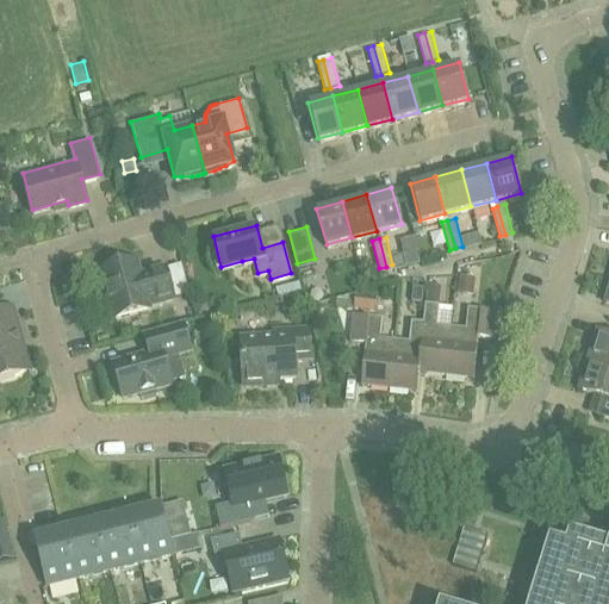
[(418,247),(403,250),(405,262),(421,259),(418,247)]
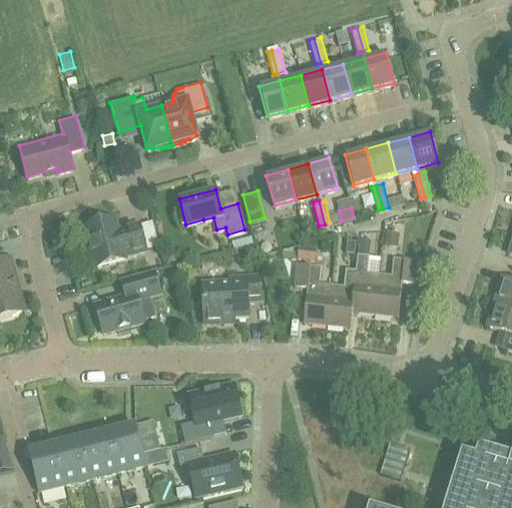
[(156,215),(144,219),(151,245),(163,241),(156,215)]
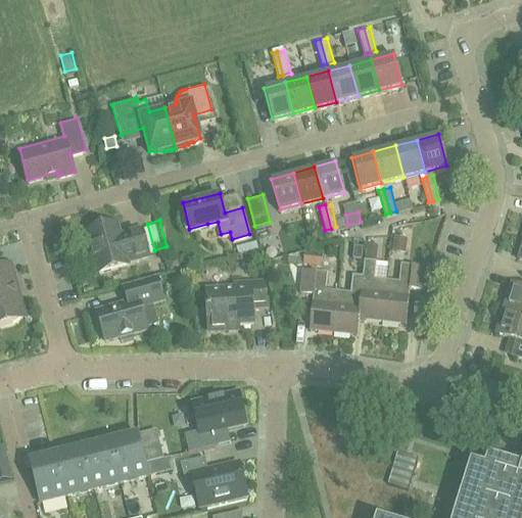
[(148,252),(142,227),(120,232),(116,221),(88,228),(99,270),(127,262),(126,257),(148,252)]
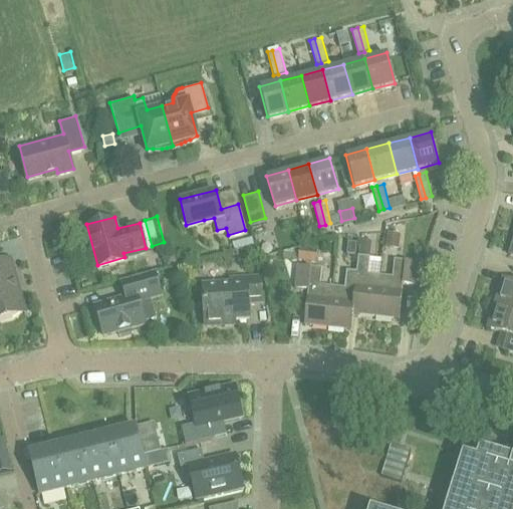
[(397,245),(399,231),(387,229),(385,244),(397,245)]
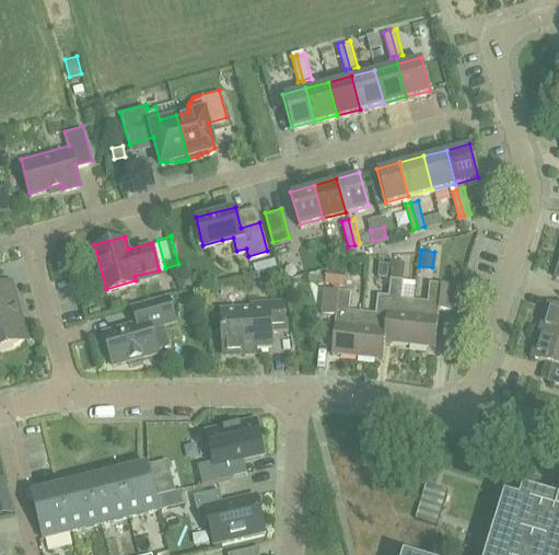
[(274,256),(252,262),(254,269),(276,264),(274,256)]
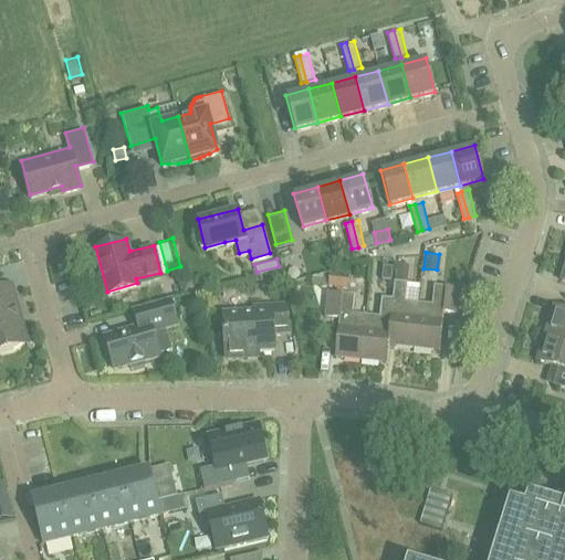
[(406,277),(407,262),(396,261),(394,276),(406,277)]
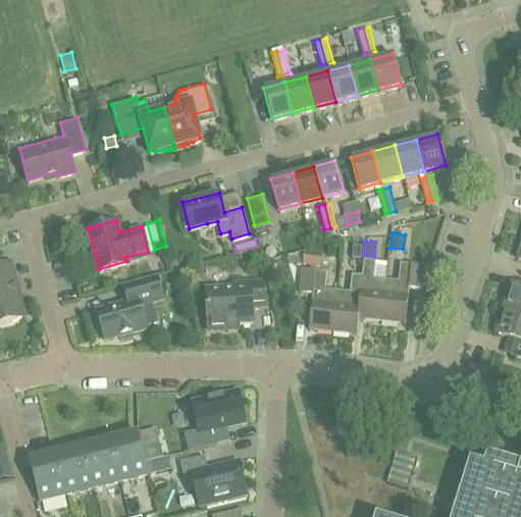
[(353,243),(351,255),(360,256),(361,244),(353,243)]
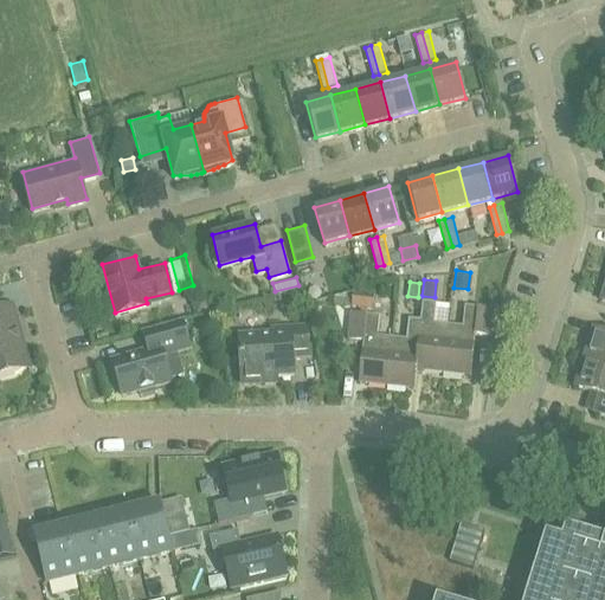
[(87,318),(108,314),(103,288),(82,292),(87,318)]
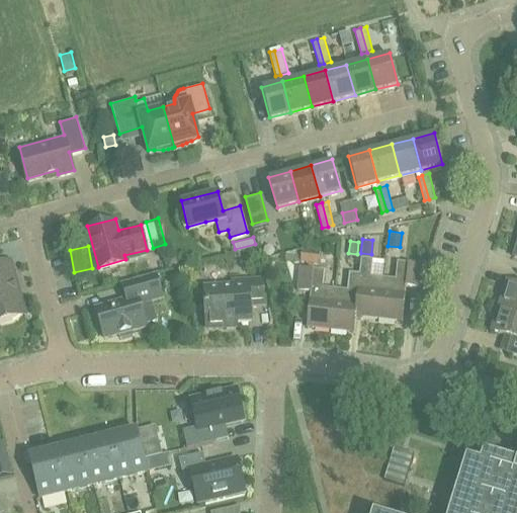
[(245,260),(257,257),(254,246),(242,249),(245,260)]
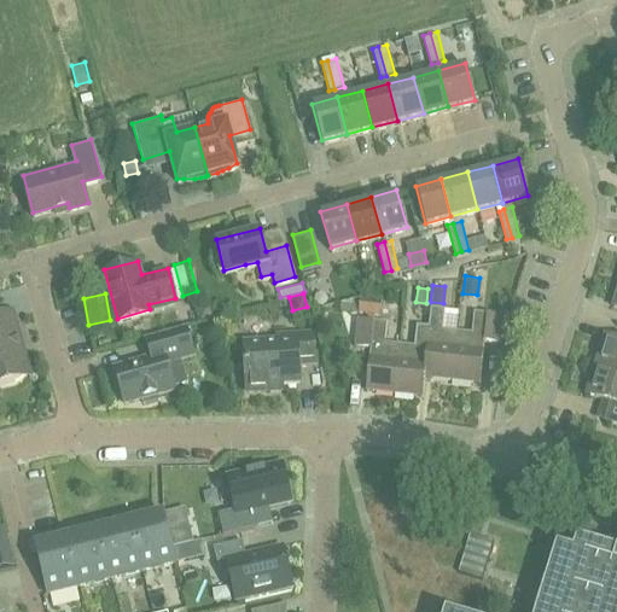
[(379,298),(359,297),(358,310),(378,313),(379,298)]
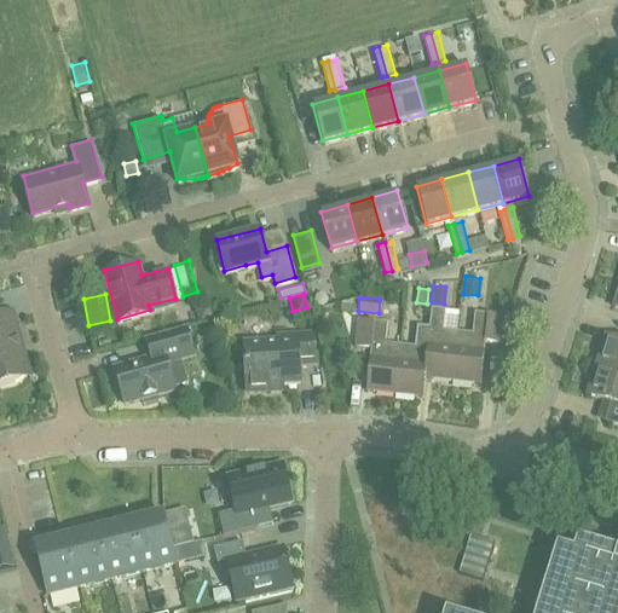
[(213,314),(209,302),(197,305),(201,317),(213,314)]
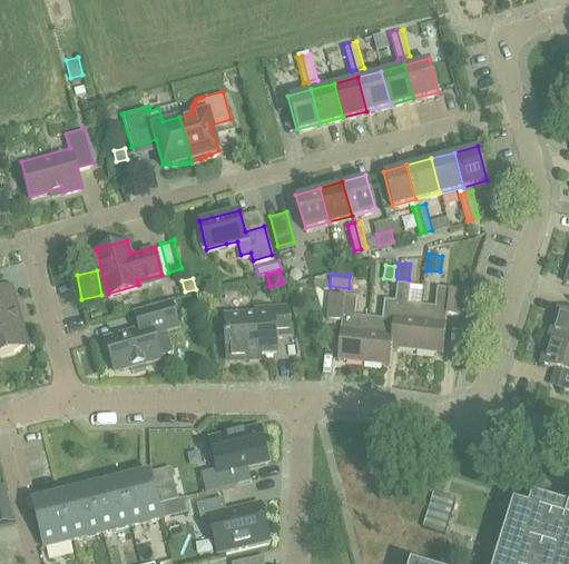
[(394,298),(390,345),(414,347),(420,302),(406,300),(409,282),(395,280),(394,298)]
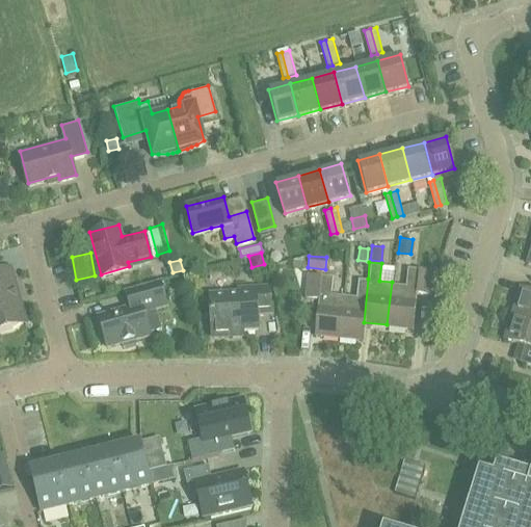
[(0,326),(26,319),(11,265),(0,268),(0,326)]
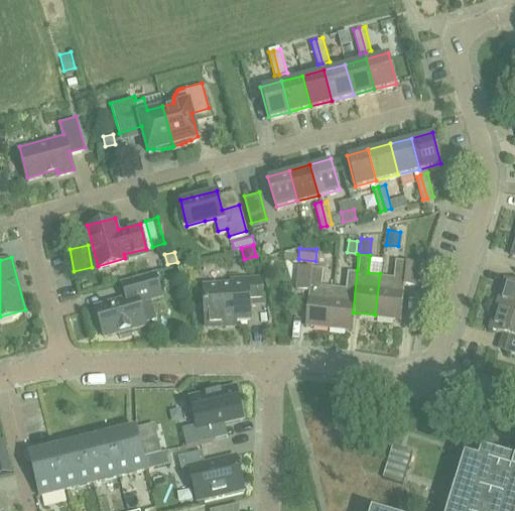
[(395,258),(393,274),(380,273),(375,314),(399,316),(403,281),(416,283),(418,260),(395,258)]
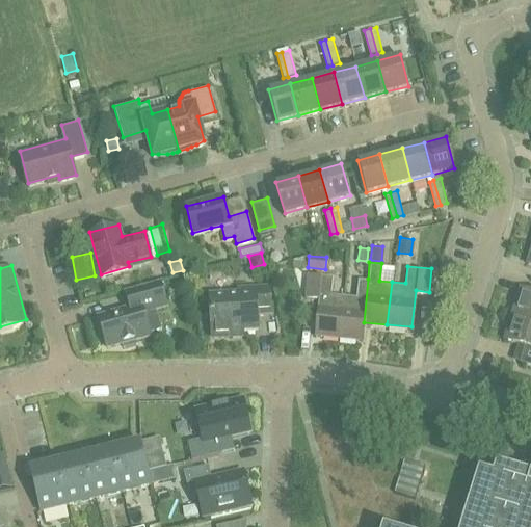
[(343,293),(329,292),(332,274),(308,271),(304,295),(317,296),(314,333),(339,336),(343,293)]
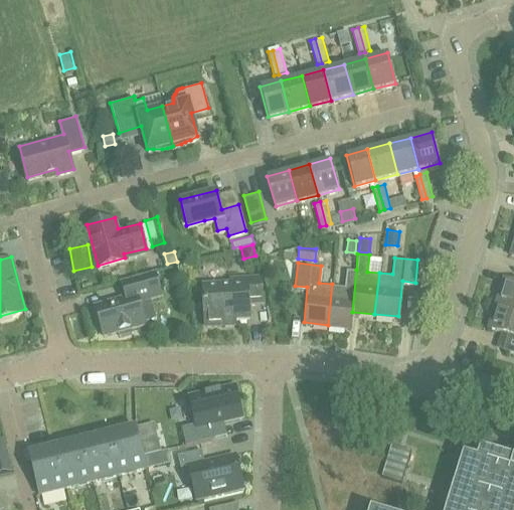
[(332,284),(328,325),(351,327),(352,312),(356,270),(346,268),(344,285),(332,284)]
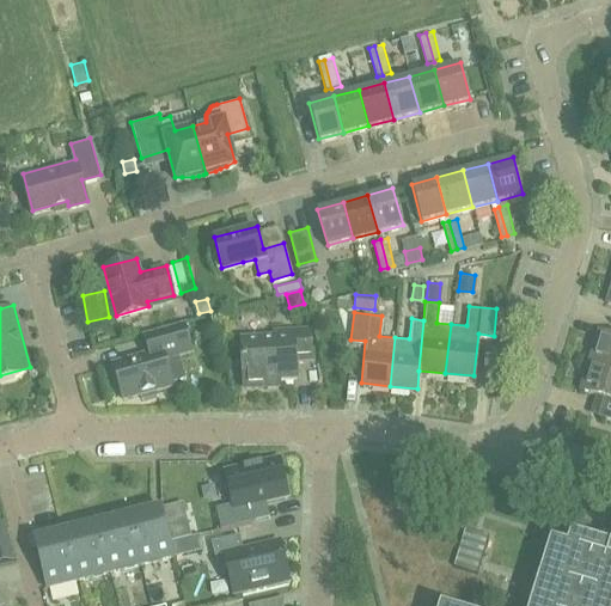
[(144,332),(148,352),(112,361),(123,396),(140,391),(141,397),(157,392),(156,387),(171,383),(164,355),(190,348),(183,322),(144,332)]
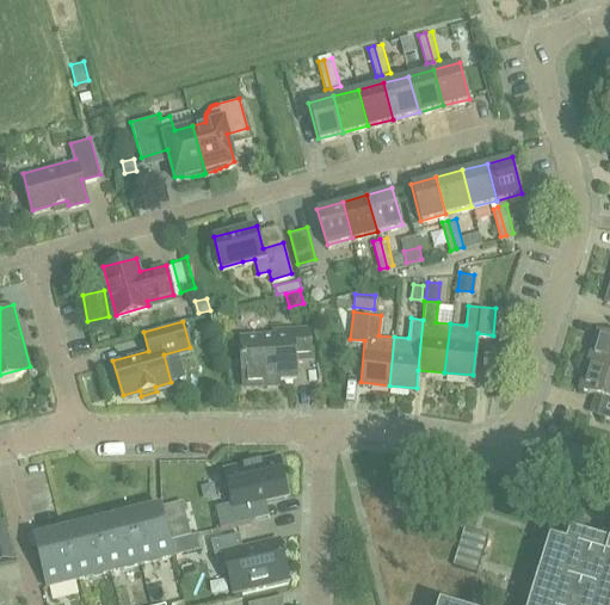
[(294,356),(310,356),(309,327),(273,329),(273,334),(241,337),(244,383),(277,381),(277,375),(295,375),(294,356)]
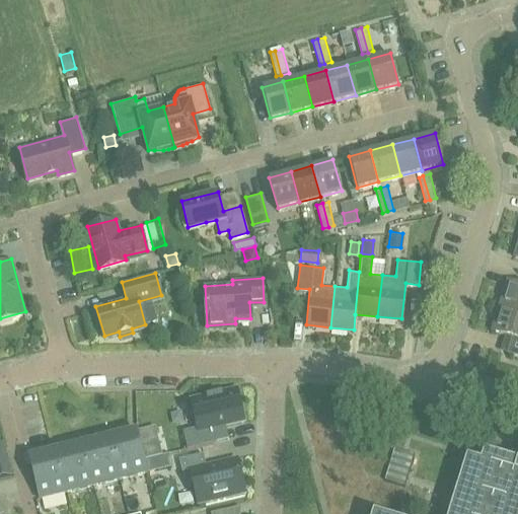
[(517,282),(507,279),(499,304),(517,309),(517,282)]
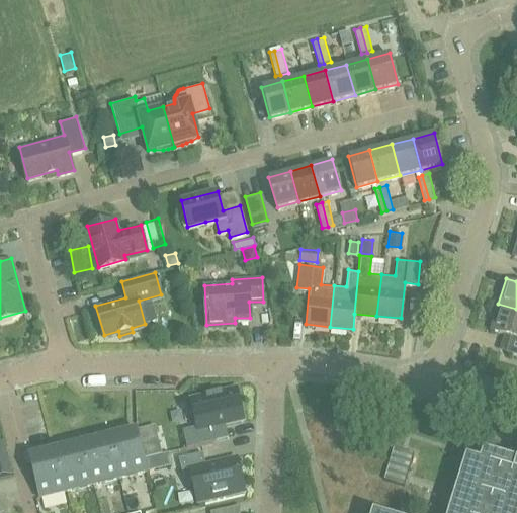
[(516,309),(498,304),(490,328),(510,334),(505,350),(516,353),(516,309)]
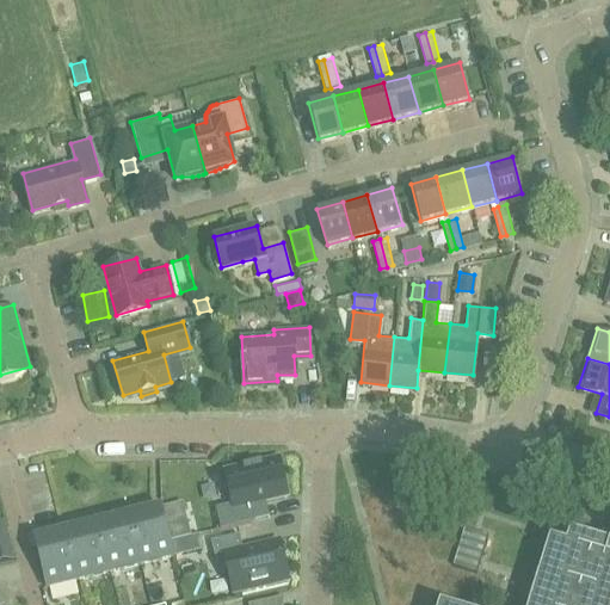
[(230,501),(215,505),(220,525),(251,518),(247,502),(287,493),(278,455),(258,460),(258,456),(244,460),(244,463),(223,468),(230,501)]
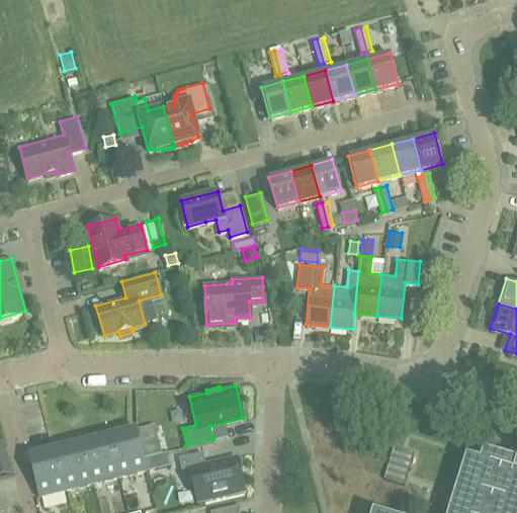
[(136,427),(108,434),(118,475),(146,468),(143,456),(139,441),(136,427)]
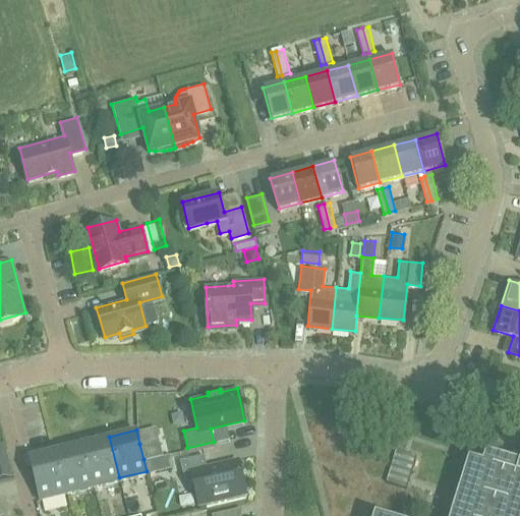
[(119,477),(109,437),(82,443),(93,484),(119,477)]
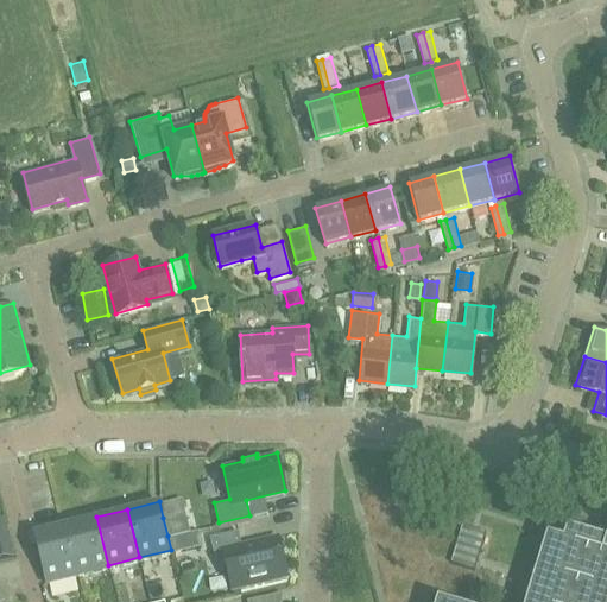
[(163,518),(168,536),(188,531),(183,513),(163,518)]
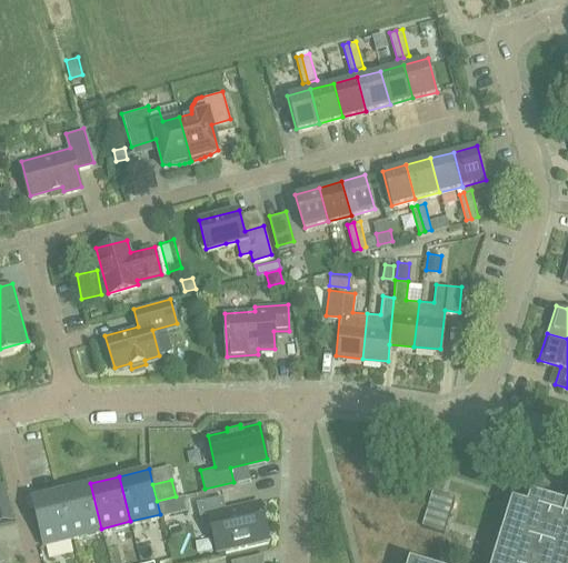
[(3,482),(0,483),(0,519),(11,516),(3,482)]
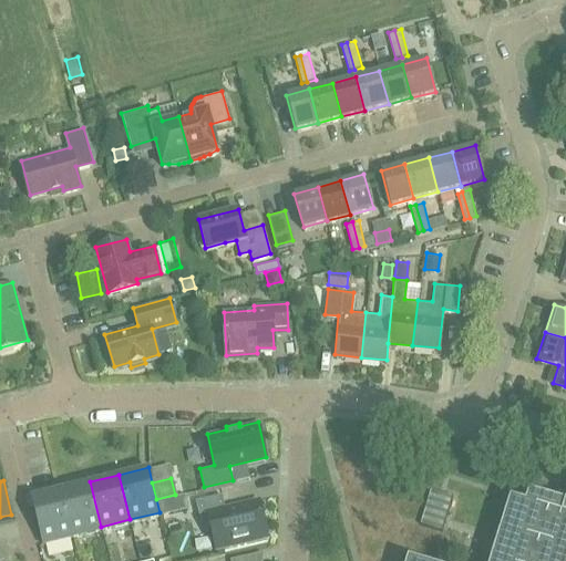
[(101,527),(90,481),(61,489),(72,534),(101,527)]
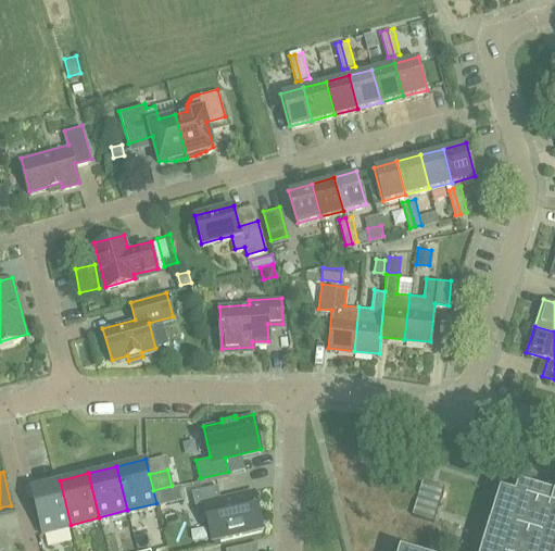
[(432,516),(442,483),(423,477),(412,511),(432,516)]
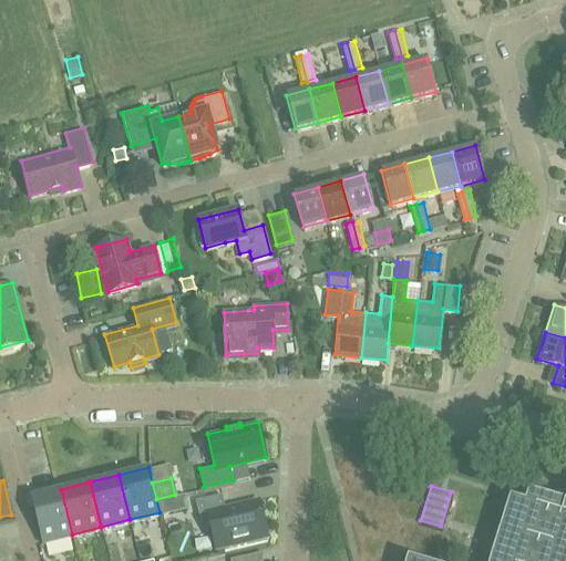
[(42,541),(72,534),(61,489),(31,496),(42,541)]
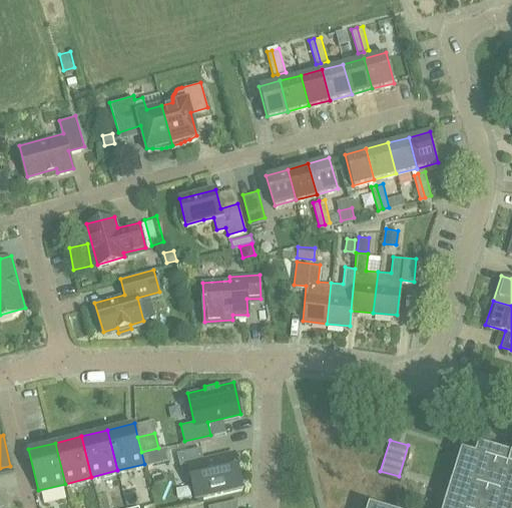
[(200,446),(176,452),(179,464),(187,463),(195,495),(241,484),(233,451),(203,458),(200,446)]
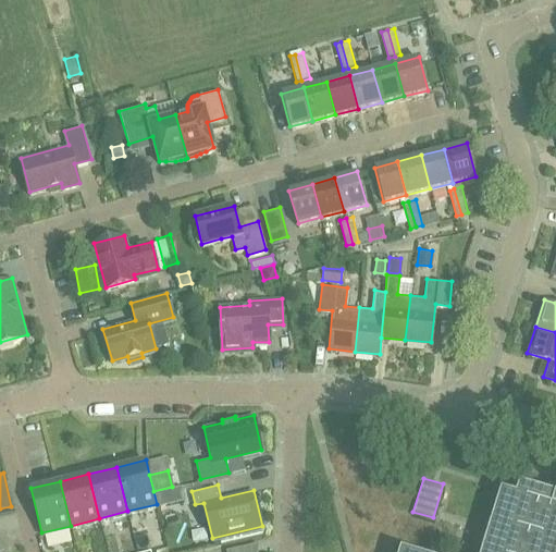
[(407,551),(400,550),(399,551),(555,551),(555,495),(519,485),(516,495),(502,491),(493,518),(482,551),(407,551)]
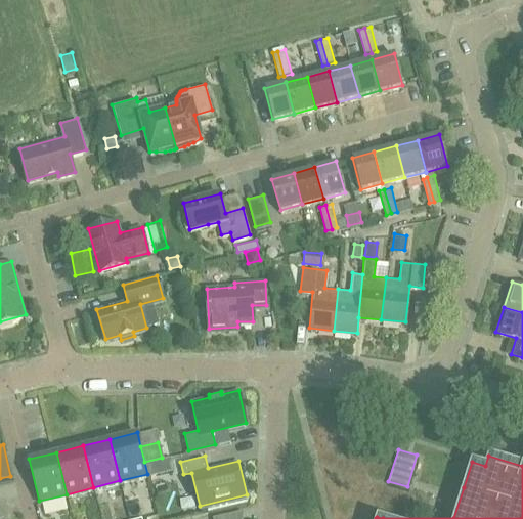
[(162,458),(144,462),(147,474),(147,476),(165,471),(162,458)]
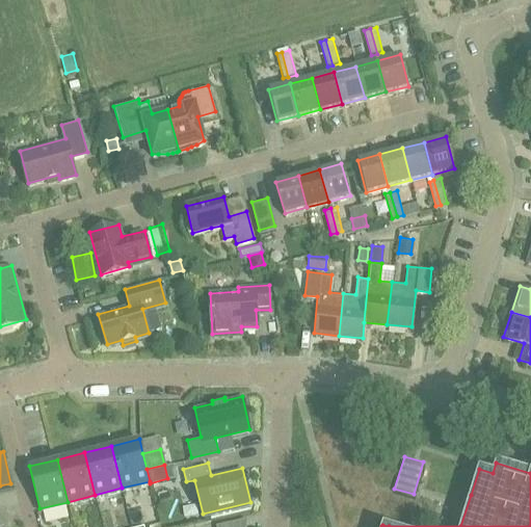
[(240,526),(239,518),(231,520),(232,526),(240,526)]
